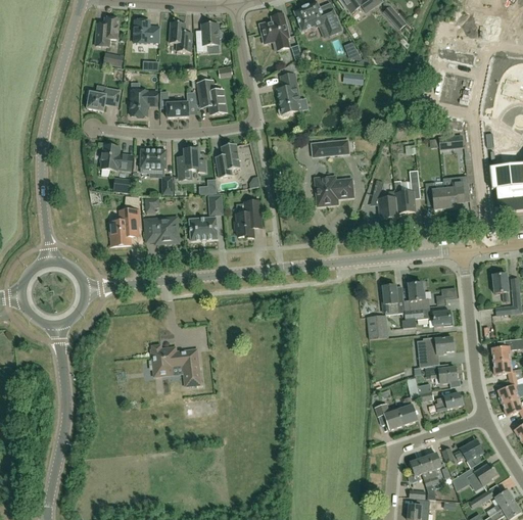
[(381,0),(341,0),(346,8),(348,6),(351,11),(360,6),(362,10),(368,6),(370,8),(381,0)]
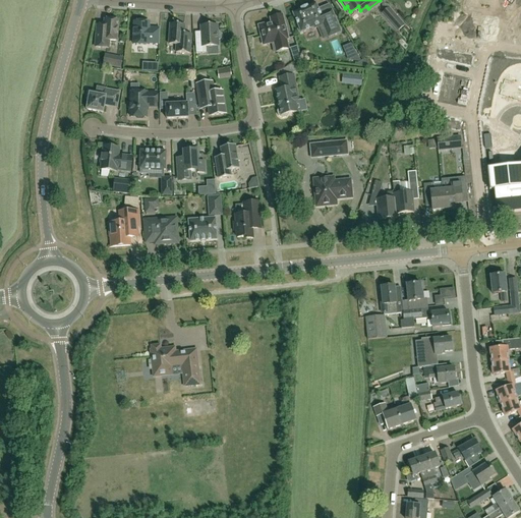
[(334,11),(322,16),(315,2),(316,2),(315,1),(294,10),(293,10),(293,11),(301,29),(300,29),(301,30),(314,24),(315,25),(324,22),(329,35),(341,30),(334,11)]
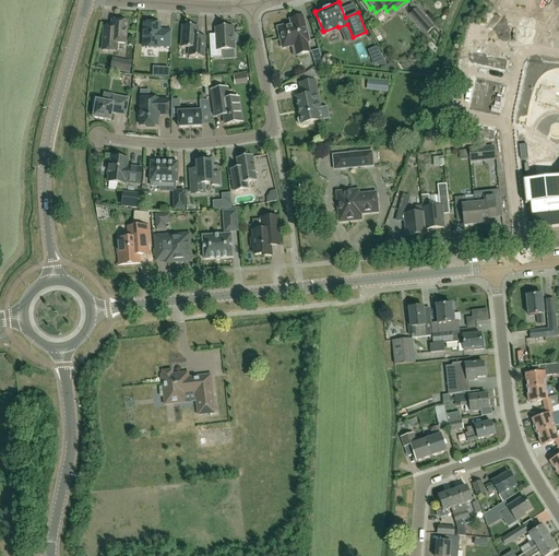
[(411,12),(417,19),(427,31),(433,24),(417,7),(411,12)]
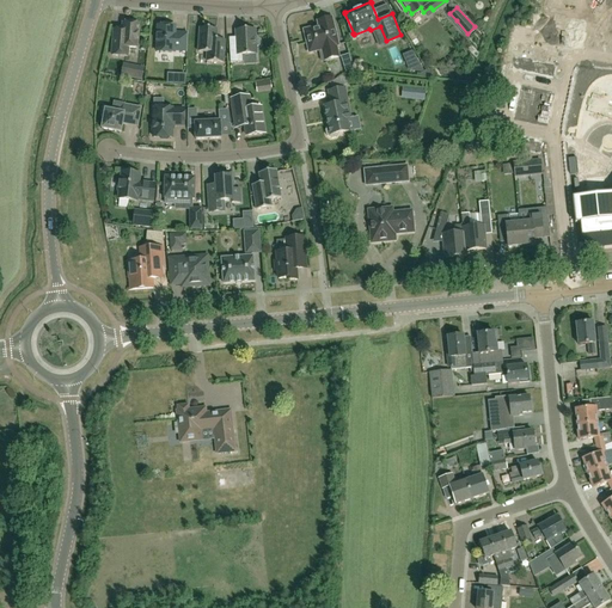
[(331,14),(318,18),(319,24),(304,28),(310,49),(323,47),(325,57),(338,54),(336,43),(338,42),(335,26),(331,14)]
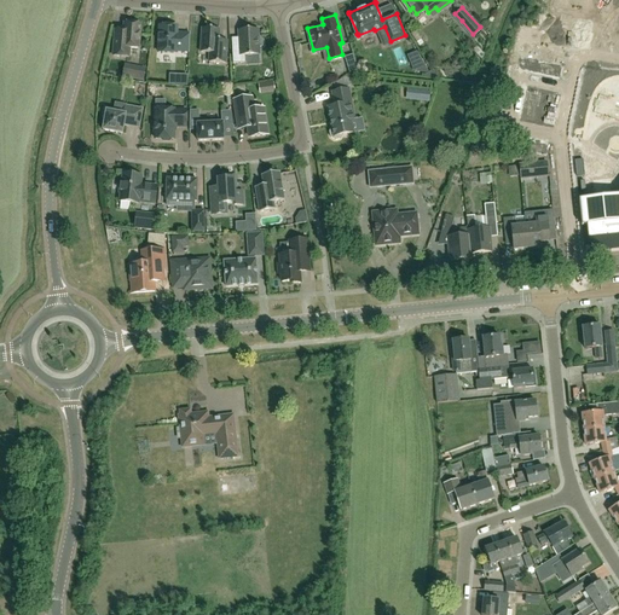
[(125,21),(123,28),(115,27),(114,53),(129,54),(129,45),(139,46),(140,22),(136,21),(134,18),(127,18),(126,21),(125,21)]
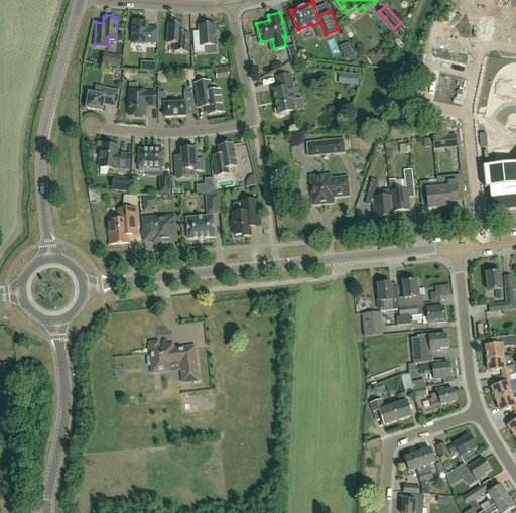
[(147,25),(147,19),(133,19),(132,41),(147,41),(147,40),(157,40),(157,41),(158,25),(147,25)]
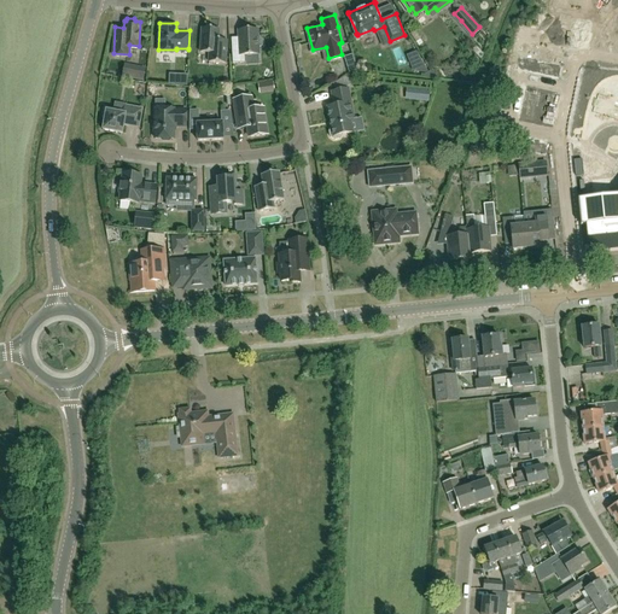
[(219,27),(202,25),(200,50),(209,50),(209,59),(225,60),(227,37),(219,37),(219,27)]
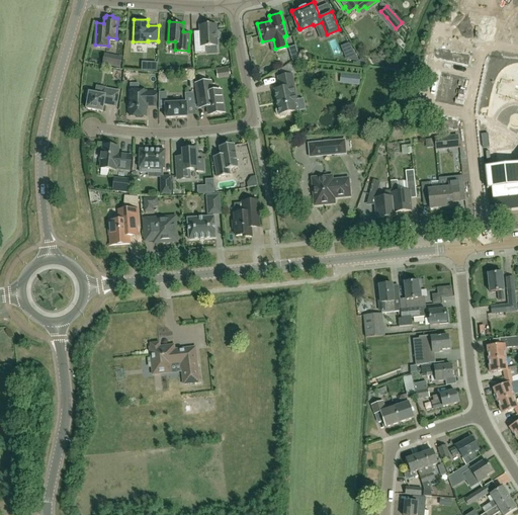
[(218,44),(217,36),(219,36),(221,35),(220,31),(219,30),(217,30),(216,22),(199,23),(200,38),(194,38),(195,51),(206,51),(206,45),(218,44)]
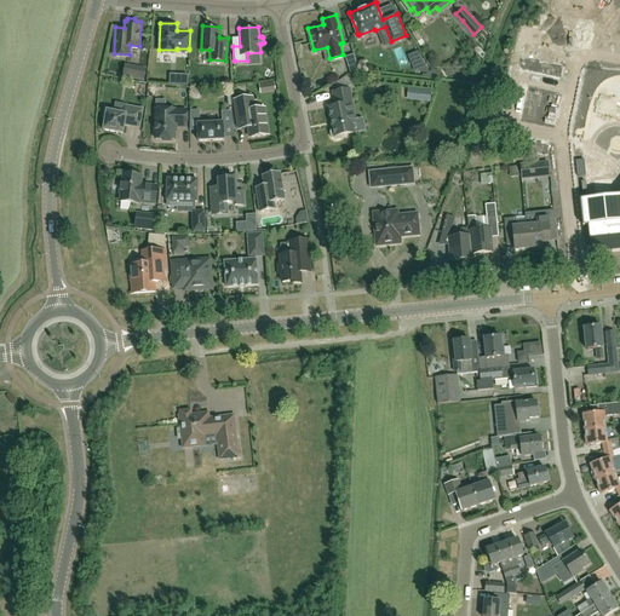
[(417,49),(407,52),(413,69),(425,70),(428,69),(417,49)]
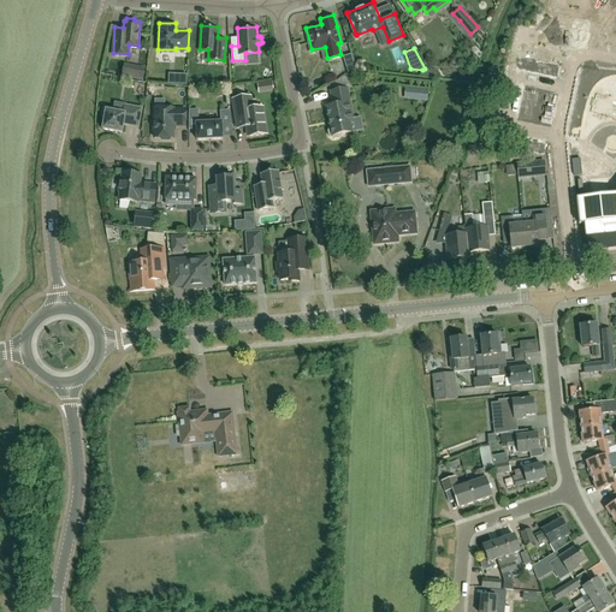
[(351,51),(343,53),(348,69),(356,66),(351,51)]
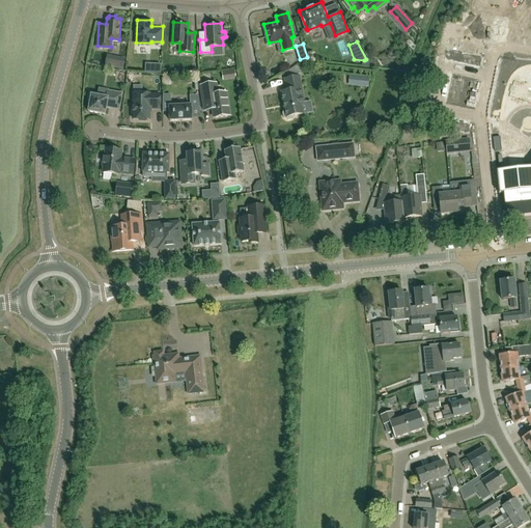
[(126,56),(107,53),(105,63),(123,66),(126,56)]
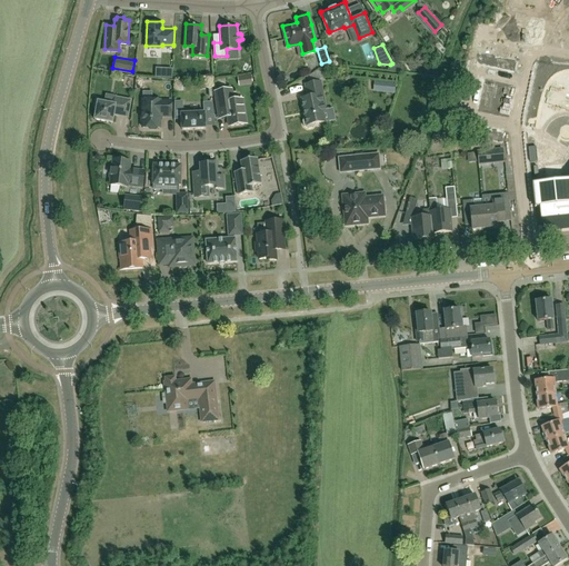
[(173,76),(173,66),(158,66),(158,76),(173,76)]
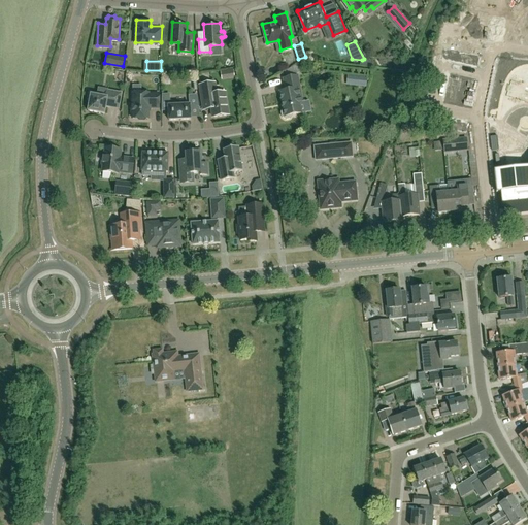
[(347,72),(345,81),(366,85),(367,74),(347,72)]
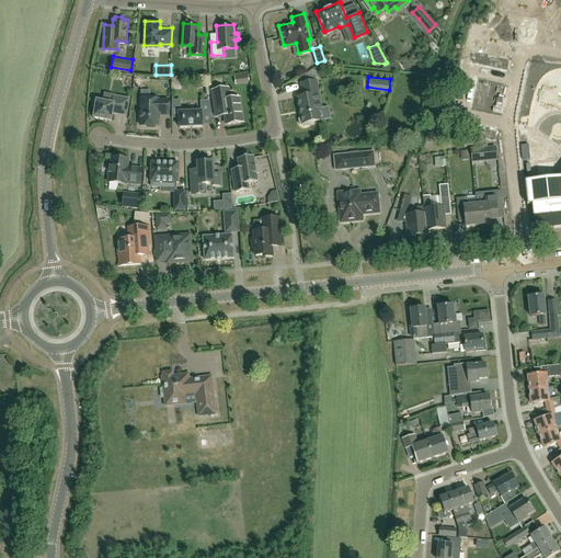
[(300,122),(304,125),(309,124),(311,120),(320,118),(318,107),(321,106),(320,100),(316,78),(301,81),(304,94),(298,95),(301,113),(299,117),(300,122)]
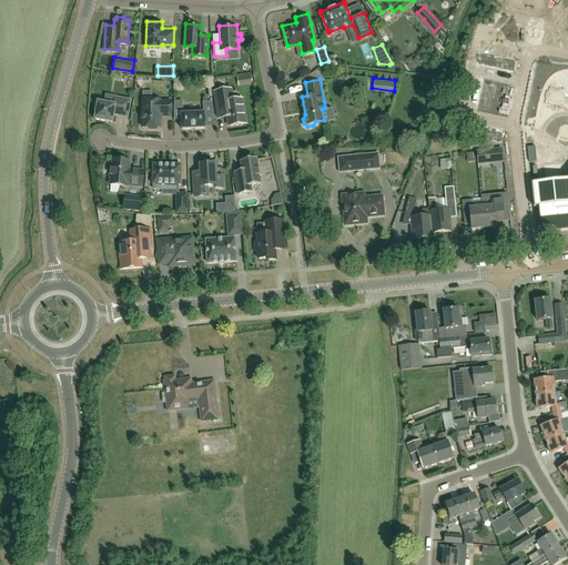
[(219,115),(227,114),(229,123),(245,121),(242,97),(232,99),(231,87),(215,89),(219,115)]
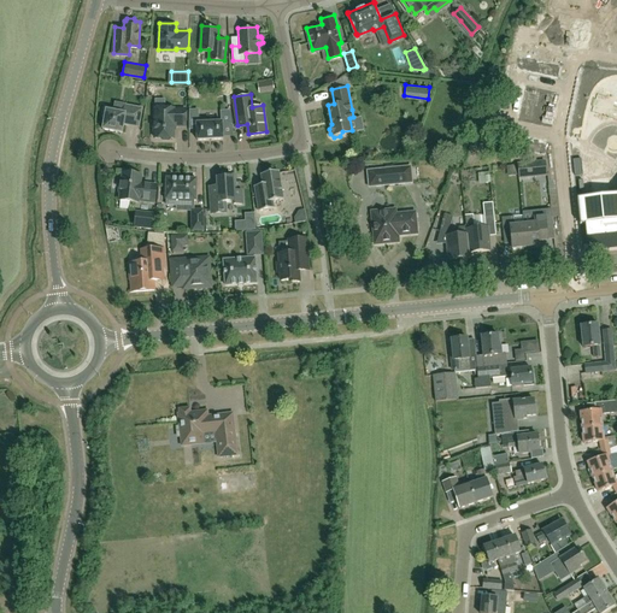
[(140,121),(142,106),(125,102),(124,111),(113,108),(115,106),(104,105),(103,115),(105,116),(103,127),(122,130),(123,122),(127,122),(128,119),(140,121)]
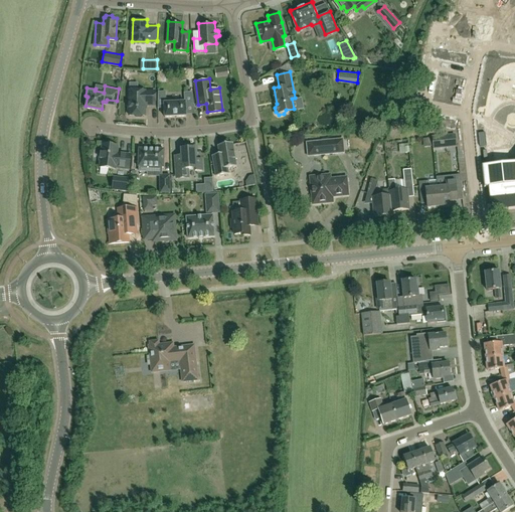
[(143,114),(144,114),(145,105),(143,105),(143,103),(145,102),(148,102),(148,103),(155,103),(155,90),(145,90),(145,89),(138,89),(138,91),(130,91),(130,100),(128,100),(128,108),(130,108),(129,114),(134,114),(136,115),(141,115),(143,114)]
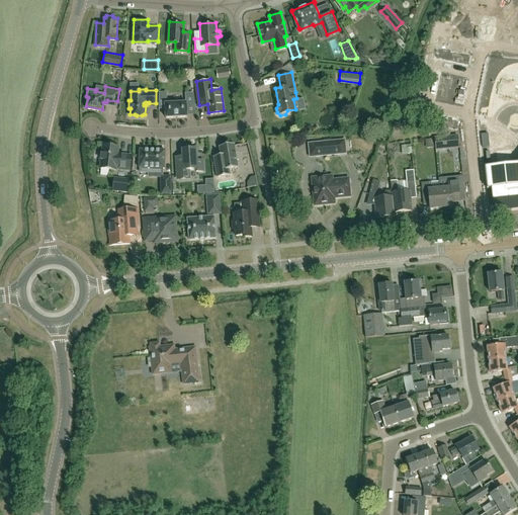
[(159,103),(159,106),(165,106),(166,115),(187,114),(187,113),(186,103),(193,103),(193,102),(192,91),(186,91),(186,100),(180,101),(180,99),(173,99),(173,101),(167,101),(167,89),(159,90),(159,103)]
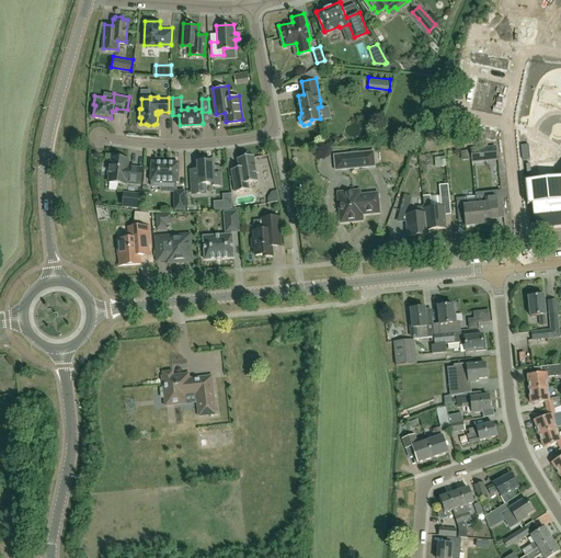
[(528,143),(521,143),(523,157),(530,156),(528,143)]
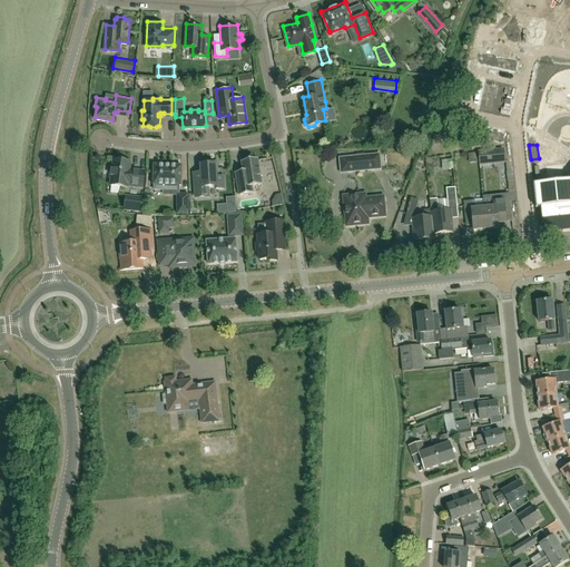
[(503,146),(478,149),(480,163),(505,160),(503,146)]
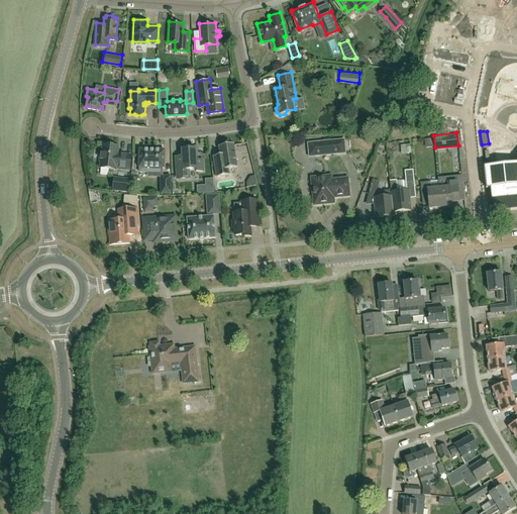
[(344,137),(308,140),(309,155),(345,150),(344,137)]
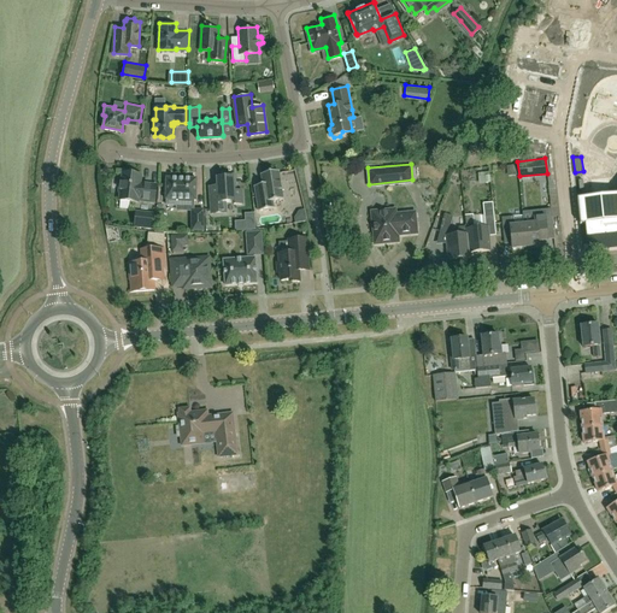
[(263,182),(254,183),(259,208),(274,206),(272,199),(283,198),(282,188),(285,187),(283,180),(281,180),(278,169),(262,171),(263,182)]
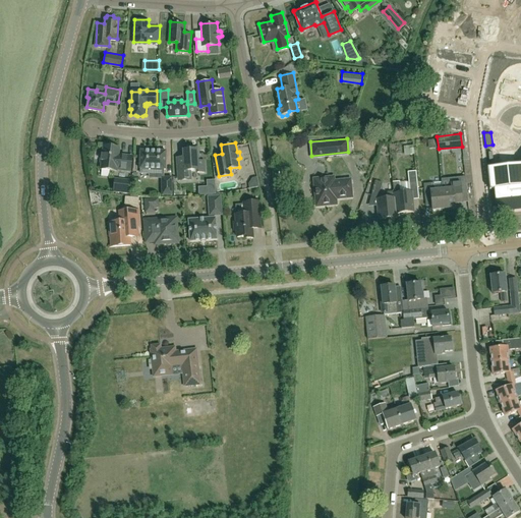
[(118,153),(119,146),(104,145),(101,167),(117,169),(117,167),(130,169),(132,155),(118,153)]
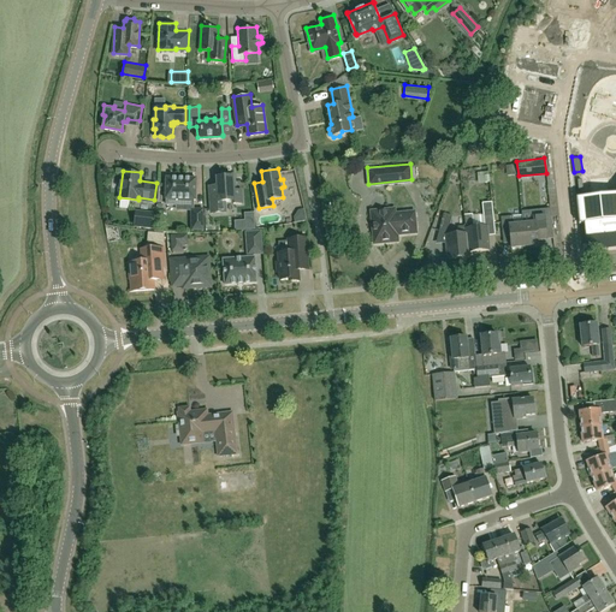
[(234,201),(242,201),(242,188),(234,189),(234,184),(236,184),(235,172),(225,172),(225,174),(217,176),(218,184),(209,184),(211,207),(225,206),(225,198),(234,198),(234,201)]
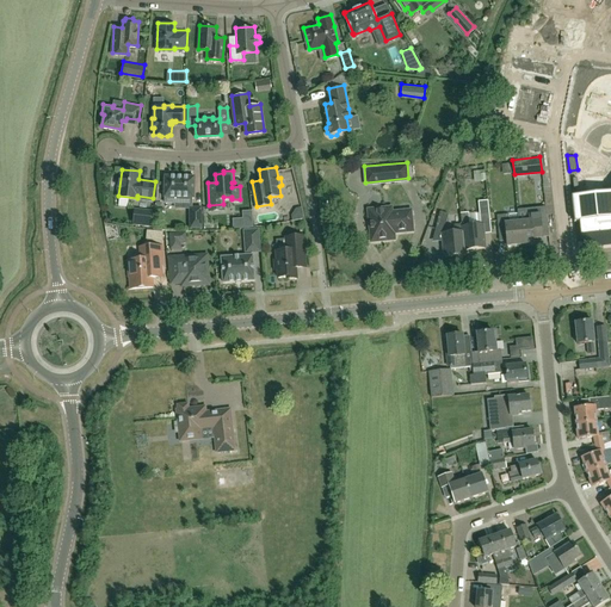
[(166,194),(165,200),(176,200),(176,196),(192,196),(195,196),(195,194),(193,194),(195,175),(195,174),(193,174),(183,174),(166,174),(166,173),(165,173),(165,175),(165,193),(164,193),(164,194),(166,194)]
